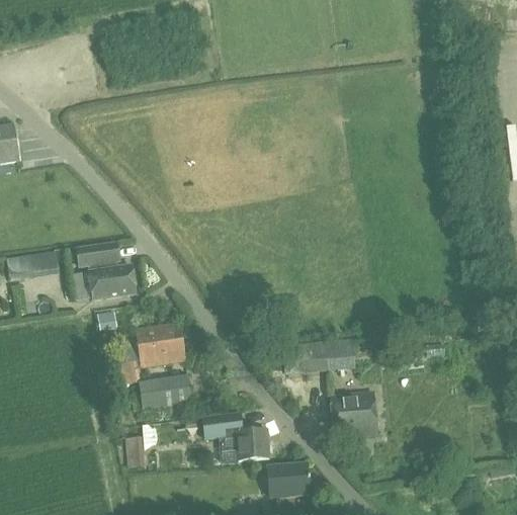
[(14,123),(0,125),(0,162),(19,159),(14,123)]
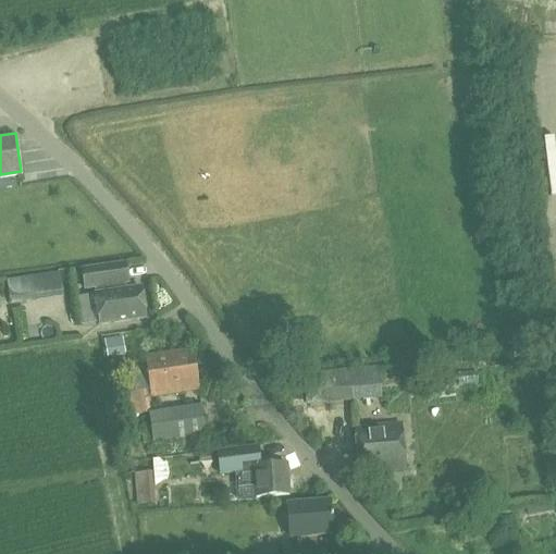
[(83,267),(86,285),(97,284),(98,291),(96,292),(100,321),(146,315),(141,284),(126,287),(125,280),(128,279),(126,260),(83,267)]
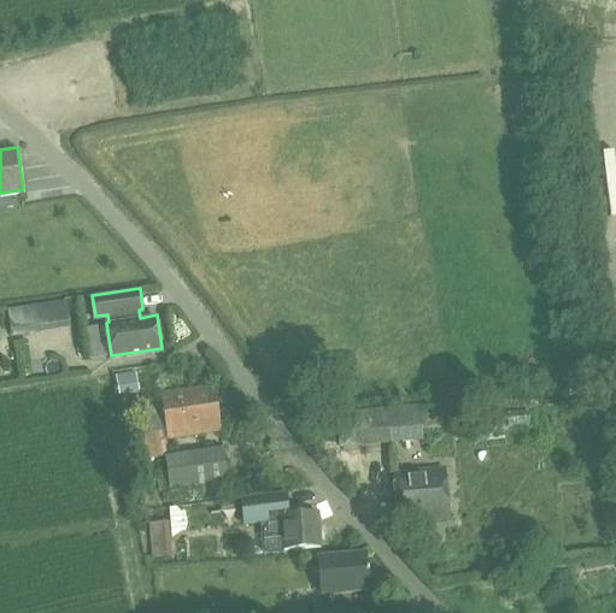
[(70,324),(66,300),(9,308),(12,332),(70,324)]
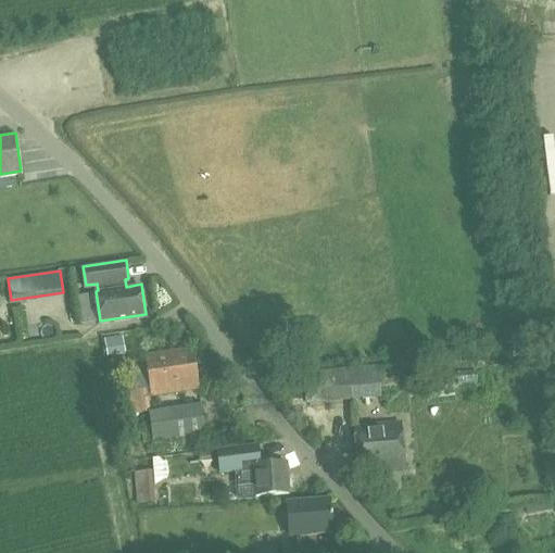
[(103,337),(105,350),(125,347),(123,335),(103,337)]
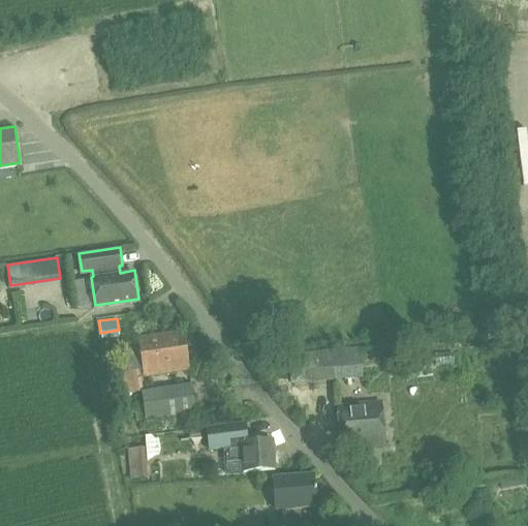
[(138,335),(145,374),(190,367),(184,328),(138,335)]
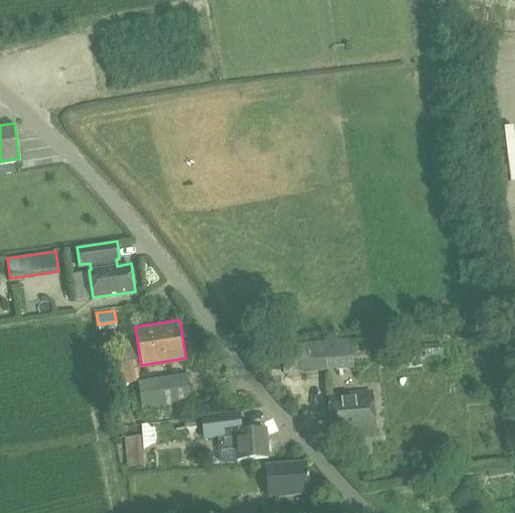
[(339,341),(310,344),(312,368),(327,366),(326,358),(340,357),(339,341)]
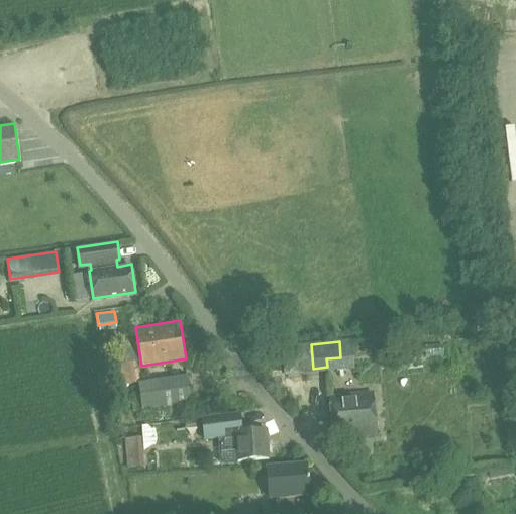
[(124,382),(138,379),(140,379),(137,361),(127,363),(121,364),(124,382)]
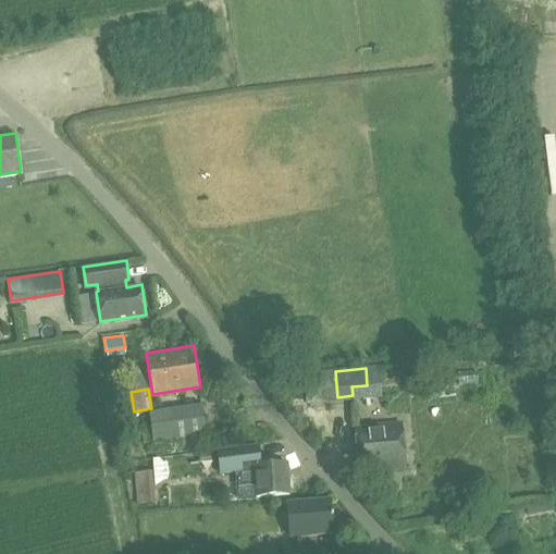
[(149,408),(155,441),(207,433),(202,401),(151,408),(149,408)]
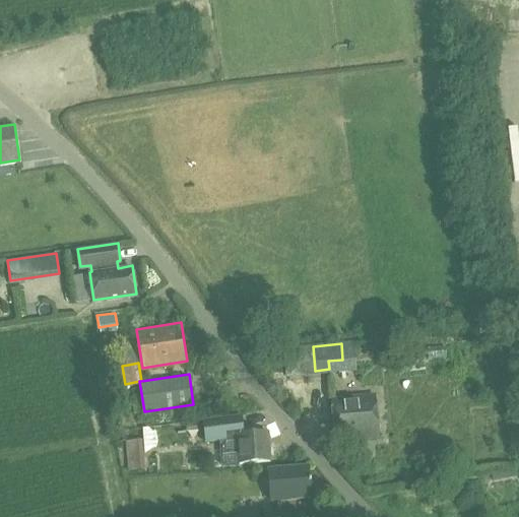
[(331,396),(335,439),(380,435),(376,392),(331,396)]
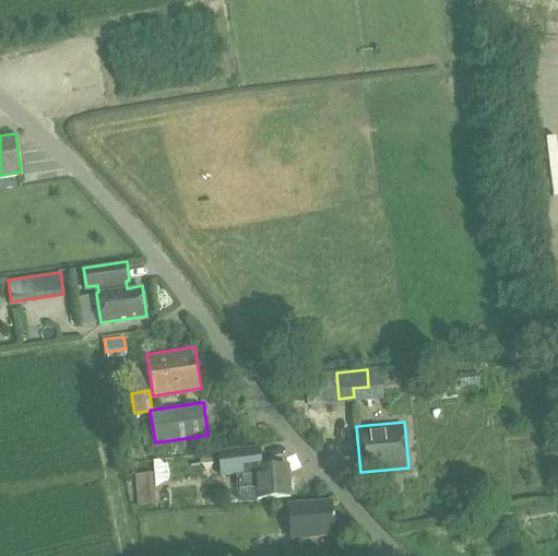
[(192,448),(191,437),(177,439),(179,450),(192,448)]
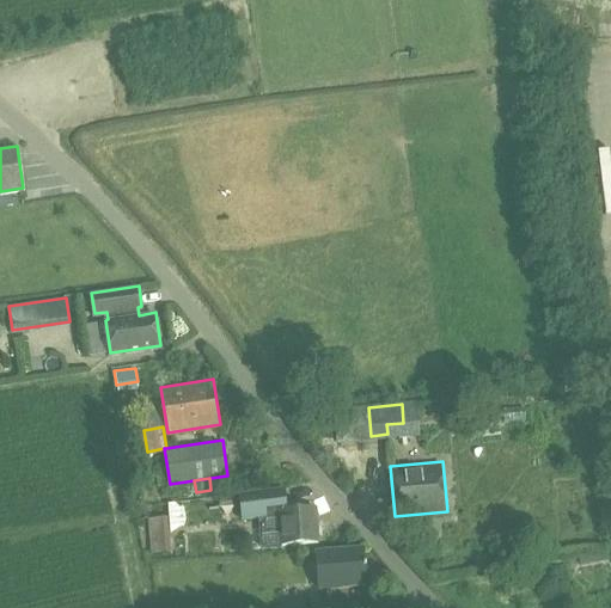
[(288,541),(319,539),(317,507),(286,509),(280,510),(281,527),(287,526),(288,541)]
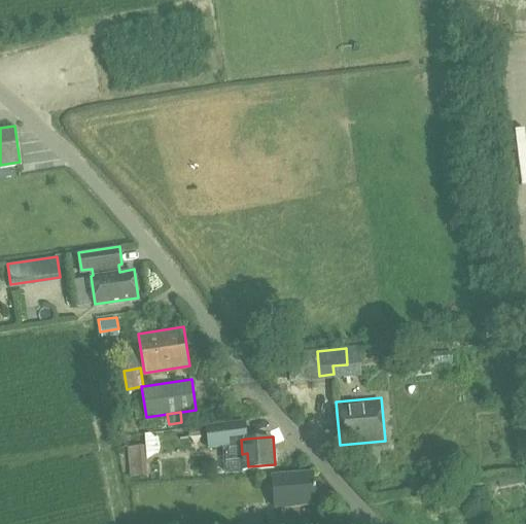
[(129,446),(131,476),(147,475),(145,445),(129,446)]
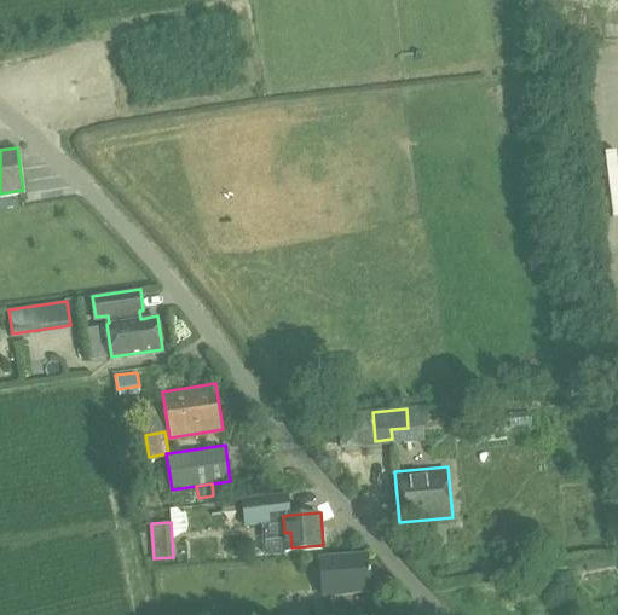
[(324,593),(370,589),(368,552),(322,556),(324,593)]
